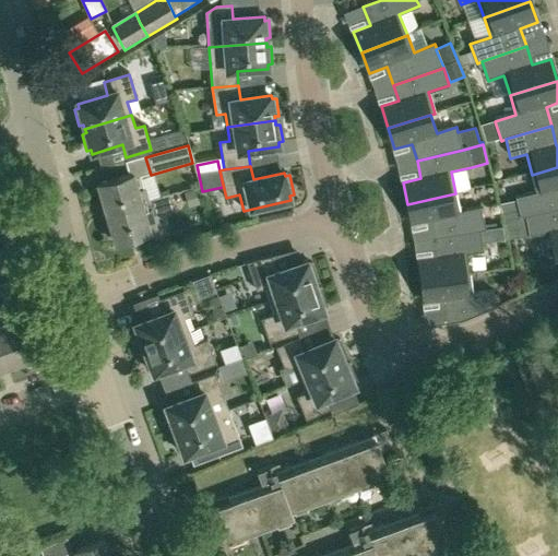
[(557,167),(532,175),(536,194),(515,200),(520,220),(525,219),(557,210),(557,167)]
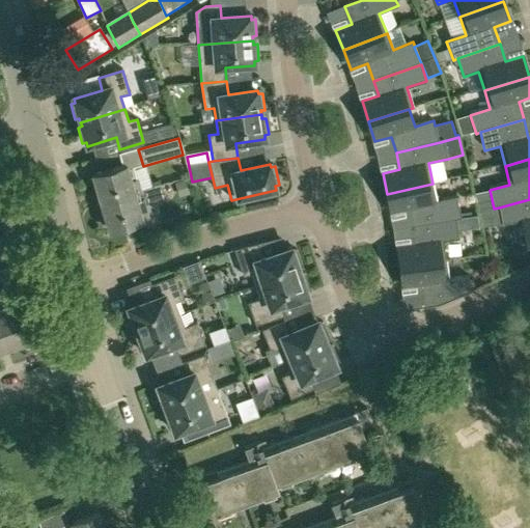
[(131,183),(126,167),(93,176),(93,178),(89,179),(94,195),(98,194),(101,204),(115,200),(140,193),(137,181),(131,183)]
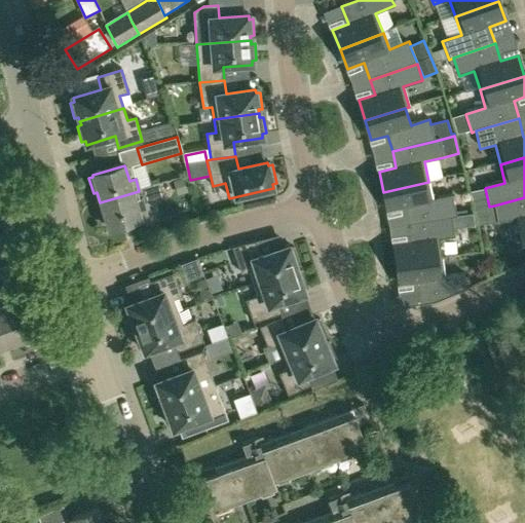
[(428,182),(383,192),(387,213),(405,209),(408,225),(452,218),(457,217),(452,195),(433,199),(428,182)]
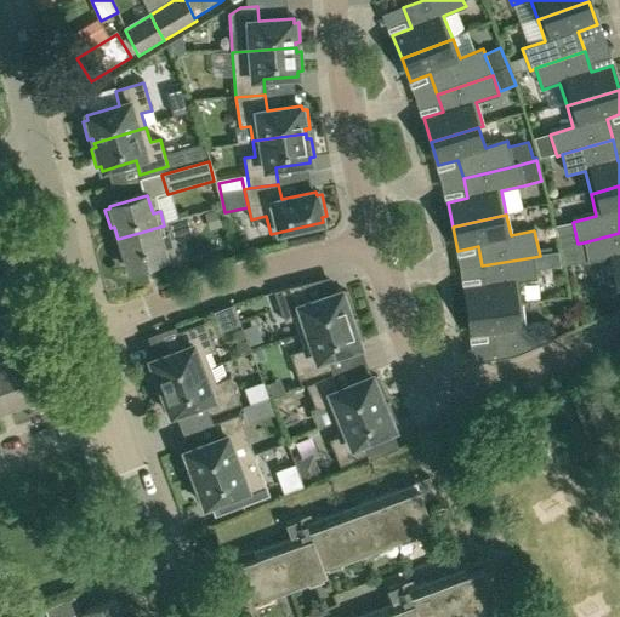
[(123,257),(128,270),(166,260),(166,258),(174,256),(165,226),(164,226),(135,234),(118,239),(114,240),(119,258),(123,257)]
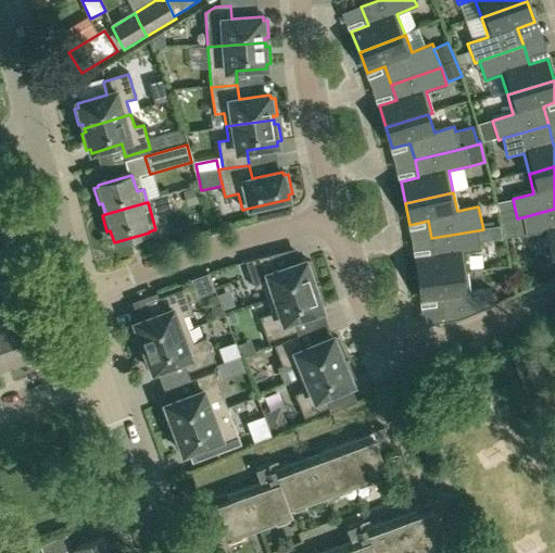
[(0,235),(0,236),(3,246),(14,241),(2,206),(0,208),(0,235)]
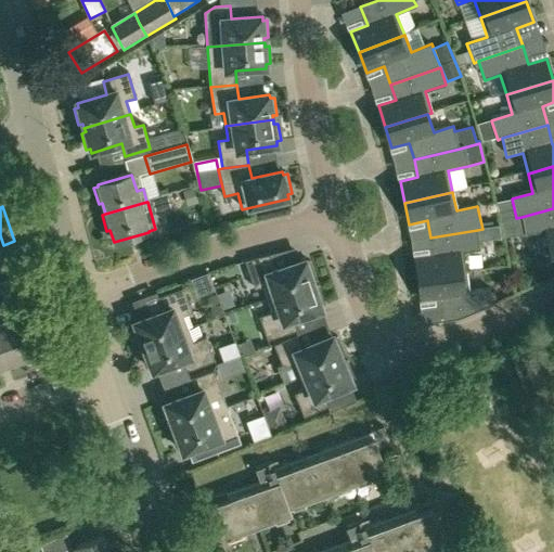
[(546,232),(551,253),(553,252),(553,208),(522,217),(516,218),(501,221),(503,232),(524,228),(525,236),(546,232)]
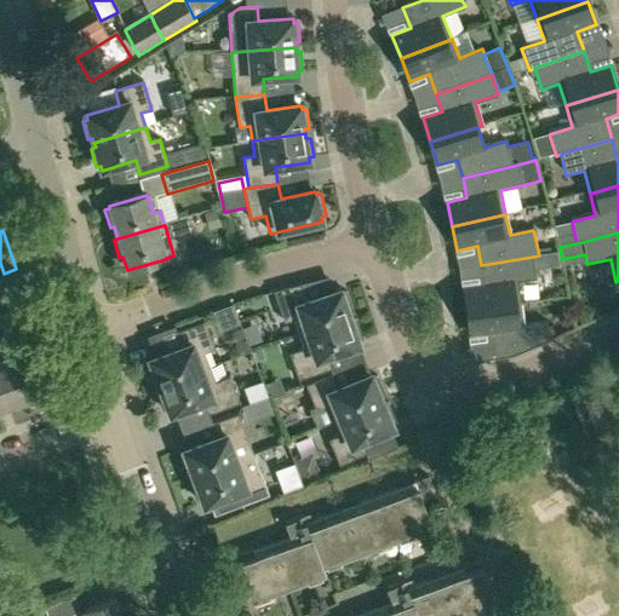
[(533,257),(481,265),(485,286),(464,288),(468,312),(521,305),(519,281),(537,278),(533,257)]
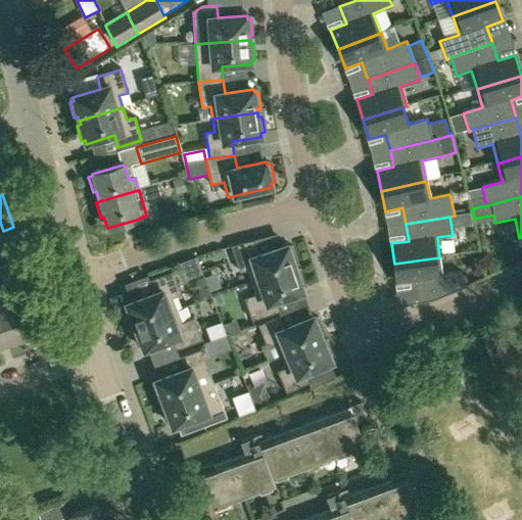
[(252,283),(295,269),(294,265),(298,264),(292,247),(288,249),(287,245),(259,254),(254,240),(231,246),(240,273),(248,270),(252,283)]
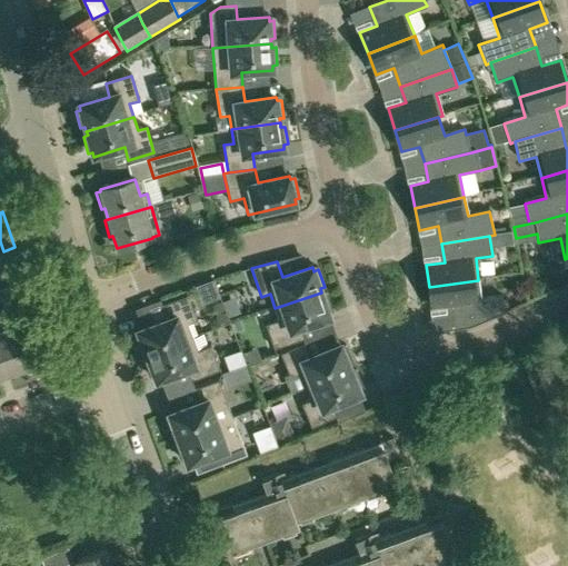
[(478,280),(429,287),(431,309),(450,307),(454,330),(469,328),(505,313),(502,297),(481,300),(478,280)]
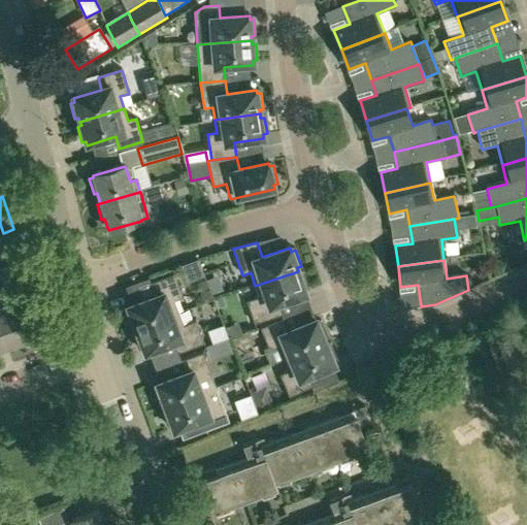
[(7,268),(10,276),(19,273),(15,265),(7,268)]
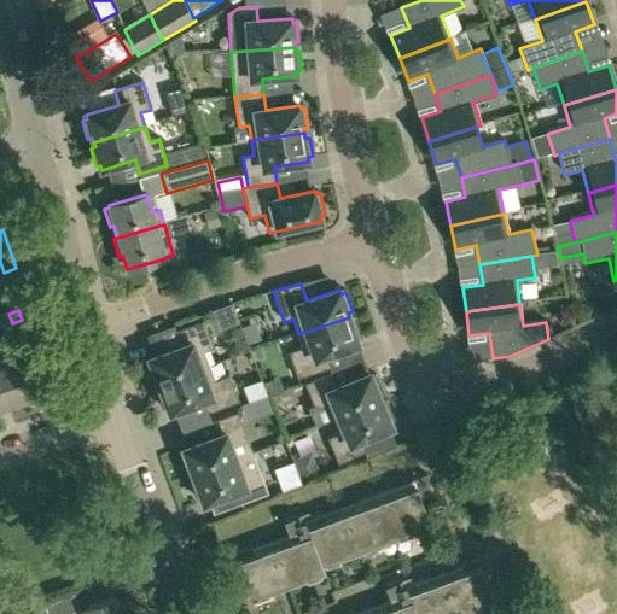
[(9,314),(0,316),(0,320),(3,327),(12,323),(9,314)]
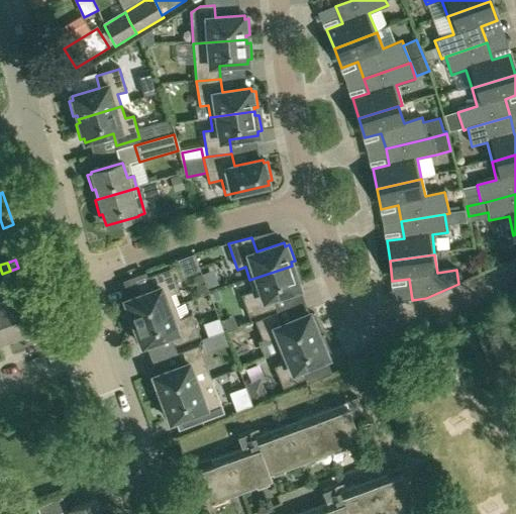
[(292,266),(249,280),(253,292),(241,296),(249,318),(276,309),(272,298),(300,288),(298,285),(302,283),(297,268),(293,269),(292,266)]
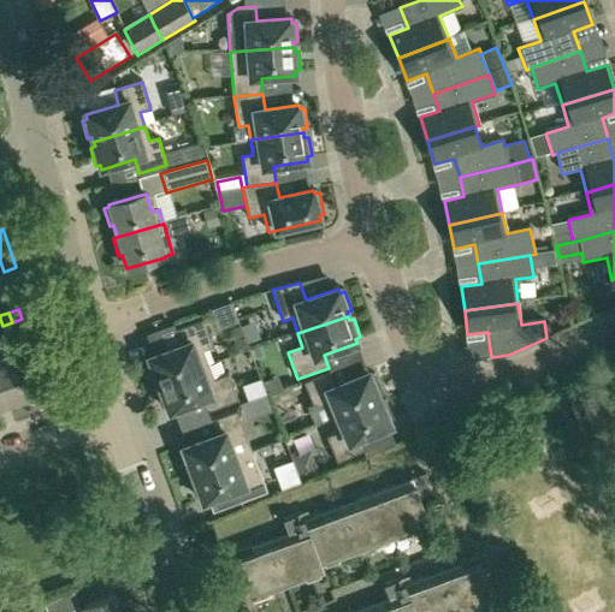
[(12,322),(16,332),(25,328),(22,319),(12,322)]
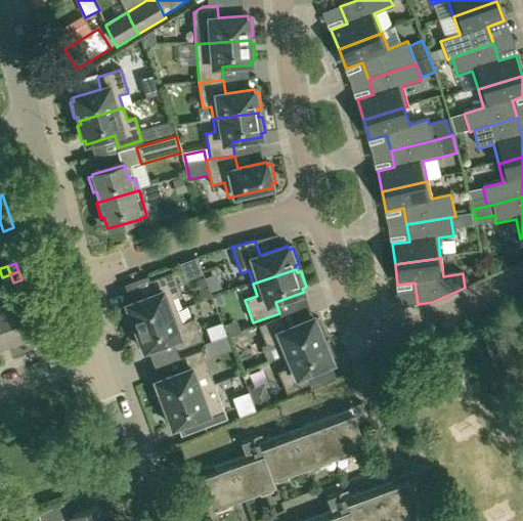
[(127,305),(128,309),(124,310),(130,326),(134,324),(135,328),(178,312),(173,300),(181,297),(173,273),(149,283),(155,295),(127,305)]
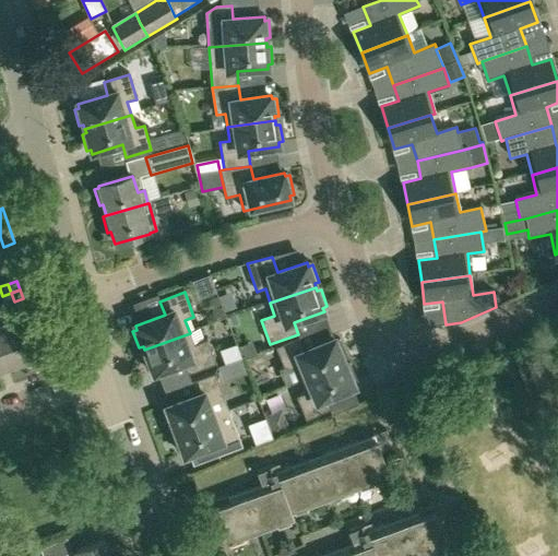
[(30,316),(0,326),(0,370),(44,355),(30,316)]
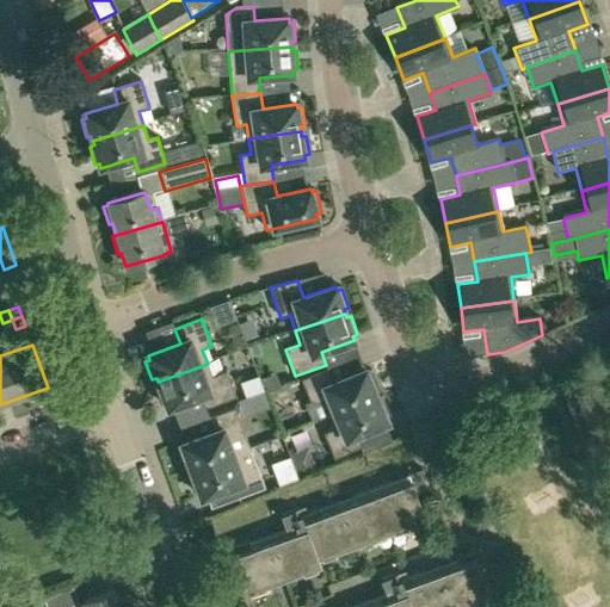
[(208,364),(158,382),(160,386),(155,389),(161,407),(166,404),(168,409),(201,397),(205,410),(236,398),(227,372),(213,378),(208,364)]
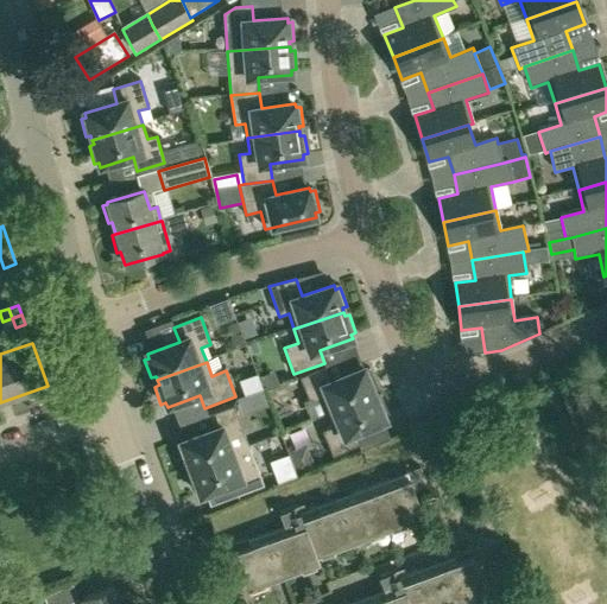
[(377,388),(370,370),(365,373),(364,368),(332,381),(327,368),(299,379),(310,404),(320,400),(326,414),(374,394),(373,389),(377,388)]
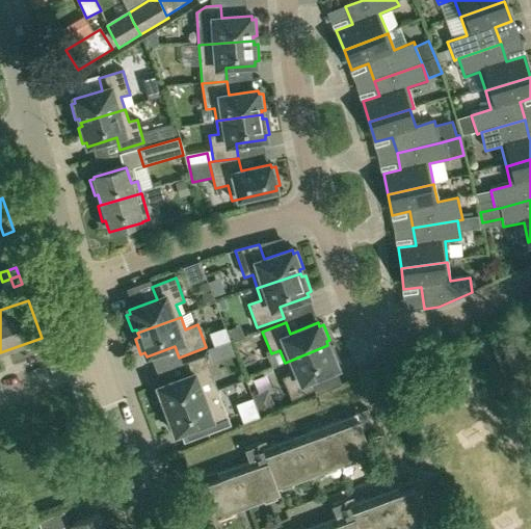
[(327,345),(285,363),(290,375),(282,378),(291,400),(314,391),(310,379),(337,368),(336,365),(340,363),(333,347),(329,349),(327,345)]
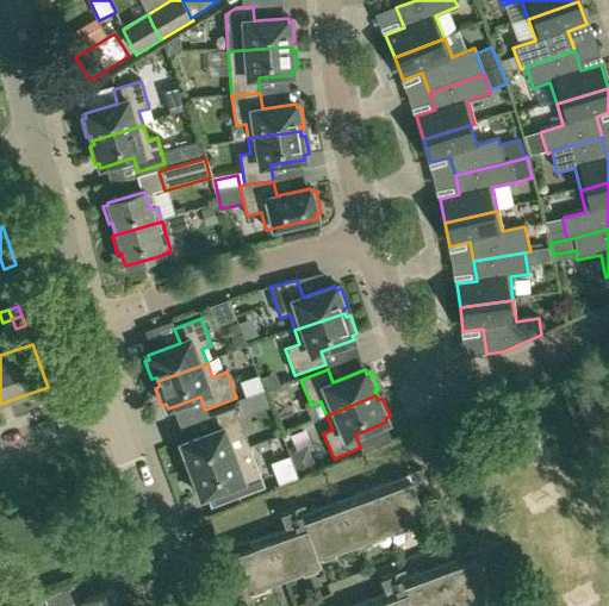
[(191,470),(250,449),(235,408),(209,418),(213,432),(181,444),(182,449),(179,450),(185,468),(190,466),(191,470)]
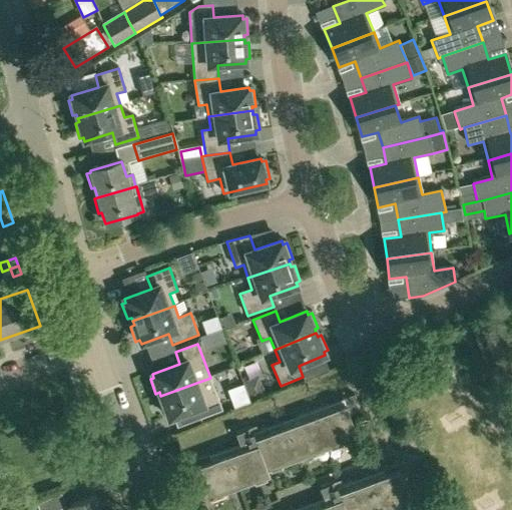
[(210,378),(160,396),(162,400),(158,402),(164,416),(167,415),(169,419),(196,408),(200,420),(222,411),(210,378)]
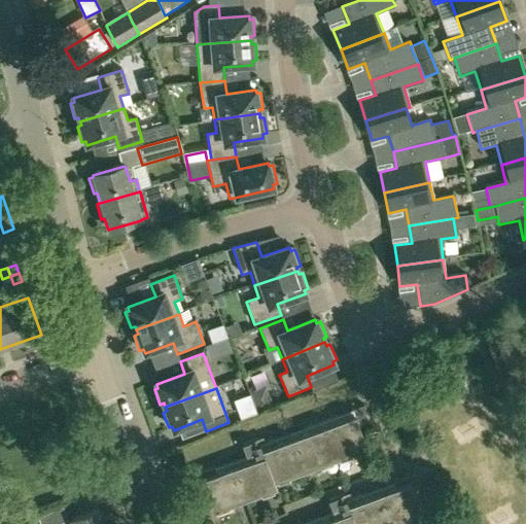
[(250,396),(235,403),(242,418),(256,413),(250,396)]
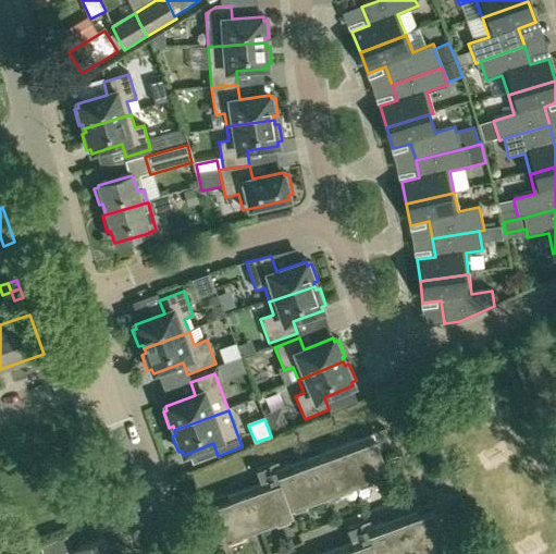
[(392,448),(385,432),(275,472),(273,467),(257,472),(260,482),(198,505),(205,524),(218,519),(226,542),(293,517),(291,512),(388,476),(380,453),(392,448)]
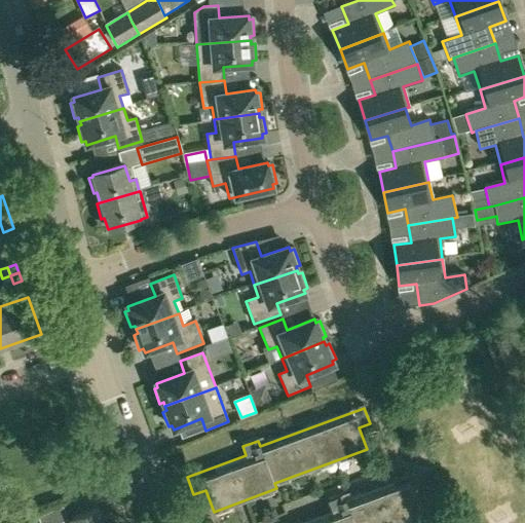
[(419,491),(414,477),(346,501),(344,496),(329,501),(332,512),(301,522),(403,522),(421,516),(413,493),(419,491)]
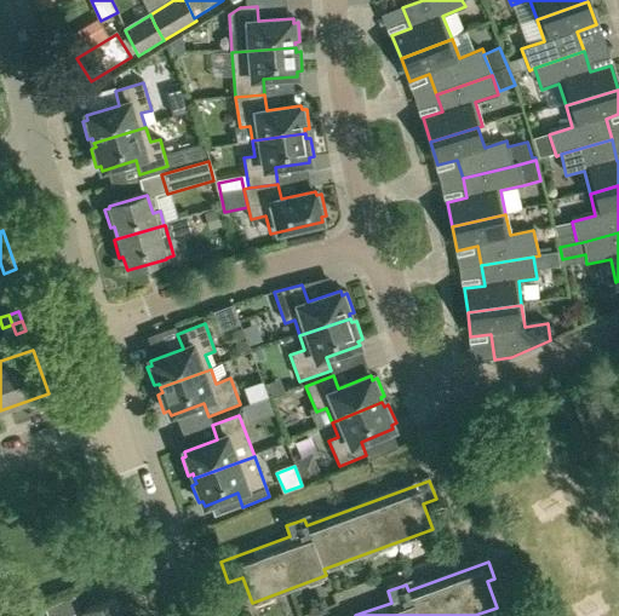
[(76,615),(80,614),(74,598),(45,609),(47,615),(76,615)]
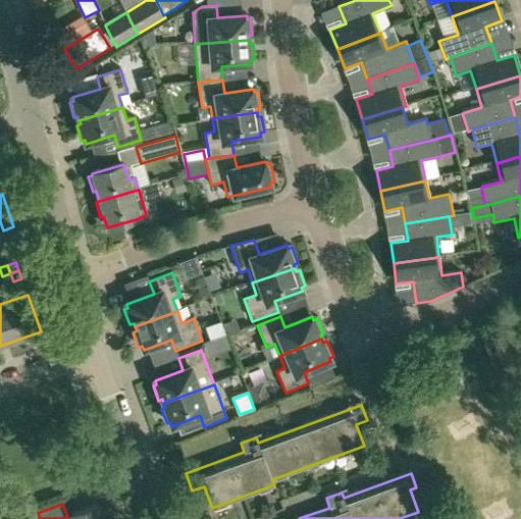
[(103,518),(98,506),(71,516),(72,518),(103,518)]
